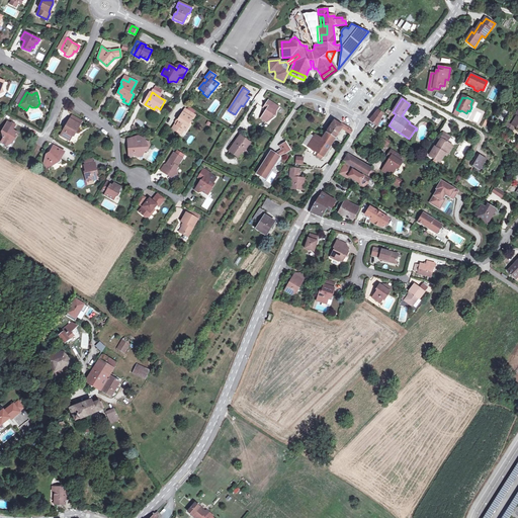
[(268,118),(270,120),(274,117),(276,111),(278,107),(268,100),(263,108),(266,110),(260,119),(265,122),(268,118)]
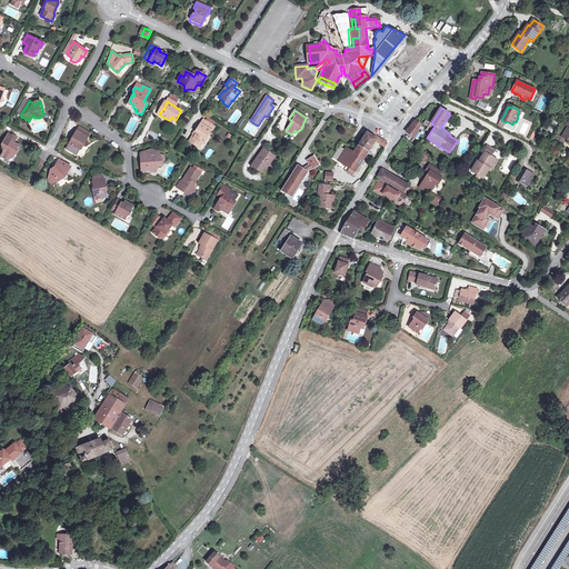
[(200,142),(202,143),(203,145),(207,139),(206,139),(211,130),(212,131),(215,127),(203,121),(201,125),(200,123),(193,135),(195,136),(191,142),(197,147),(200,142)]
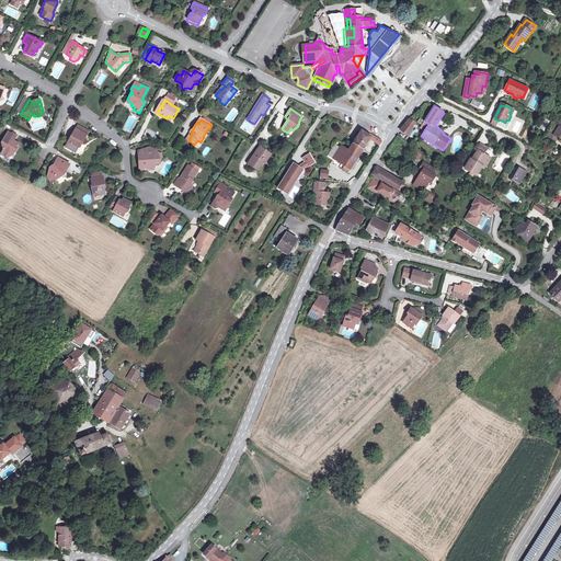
[(411,129),(414,124),(409,119),(400,130),(408,136),(412,129),(411,129)]
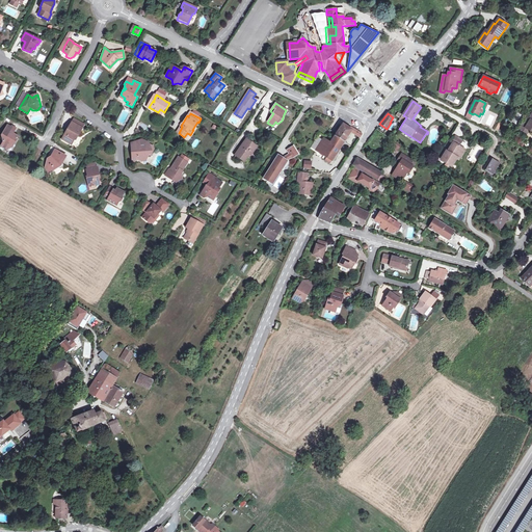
[(483,116),(480,114),(479,116),(479,117),(473,114),(471,120),(479,124),(483,116)]
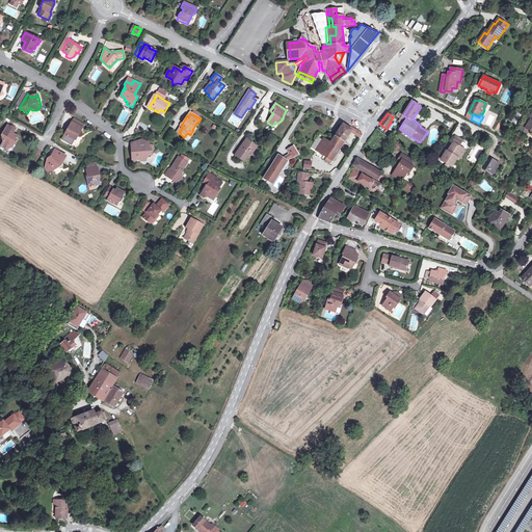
[(530,121),(529,120),(525,117),(516,132),(525,137),(529,130),(526,128),(530,121)]
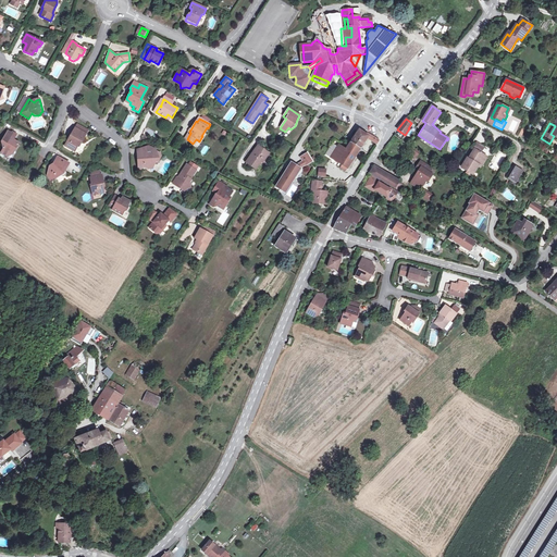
[(76,125),(74,128),(86,135),(88,131),(76,125)]
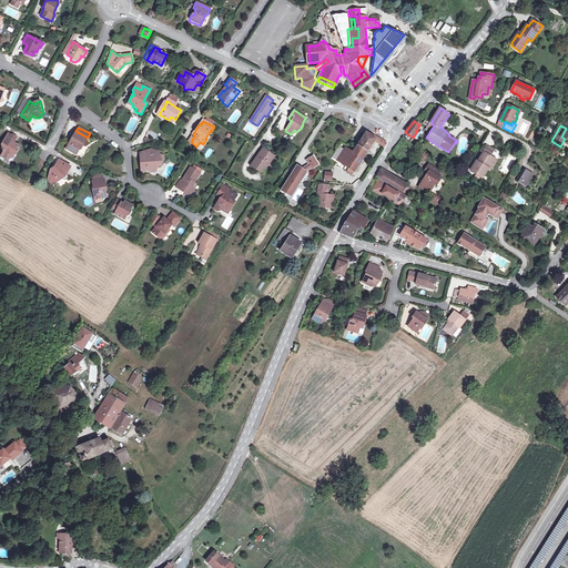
[(88,138),(75,131),(66,150),(75,155),(81,144),(83,145),(88,138)]
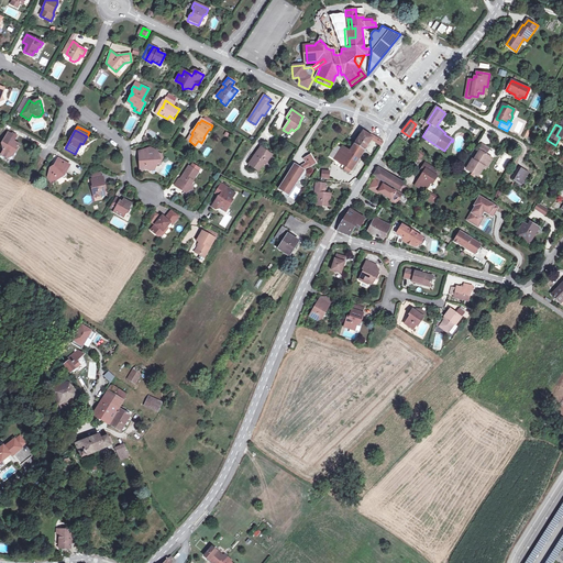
[(370,135),(363,131),(350,151),(343,146),(334,159),(341,164),(345,167),(344,170),(349,174),(351,170),(371,140),(372,138),(370,135)]
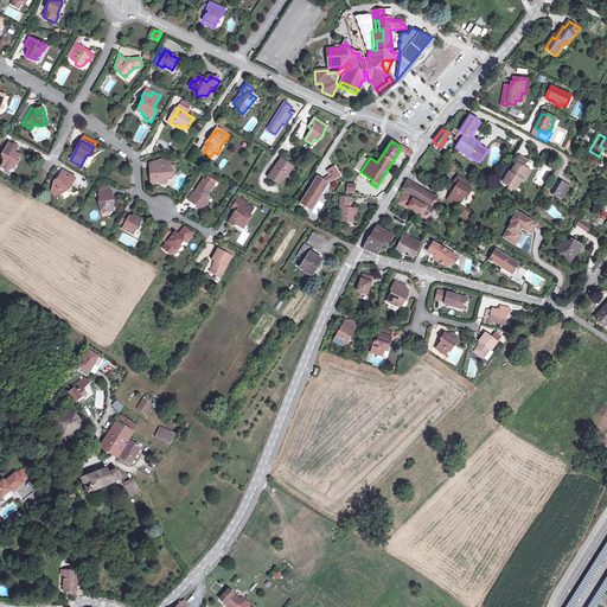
[(14,154),(14,153),(18,147),(13,145),(13,146),(8,144),(1,155),(7,164),(5,168),(10,171),(12,167),(13,165),(18,165),(21,158),(17,154),(16,155),(14,154)]
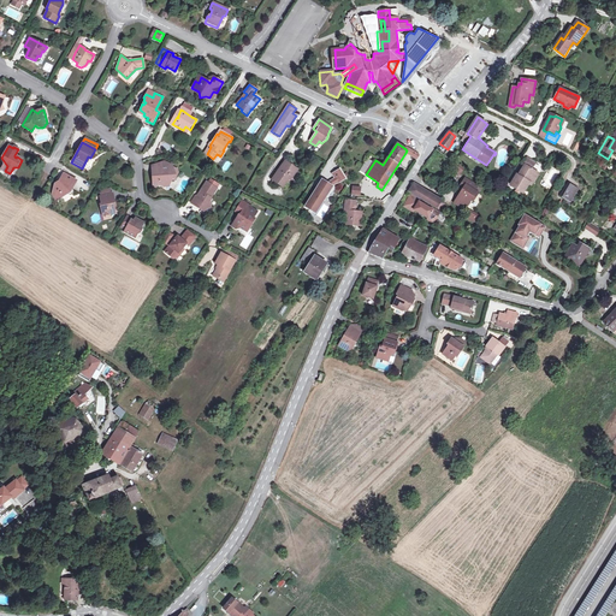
[(406,146),(404,148),(407,150),(406,153),(416,160),(419,157),(419,155),(418,154),(406,146)]
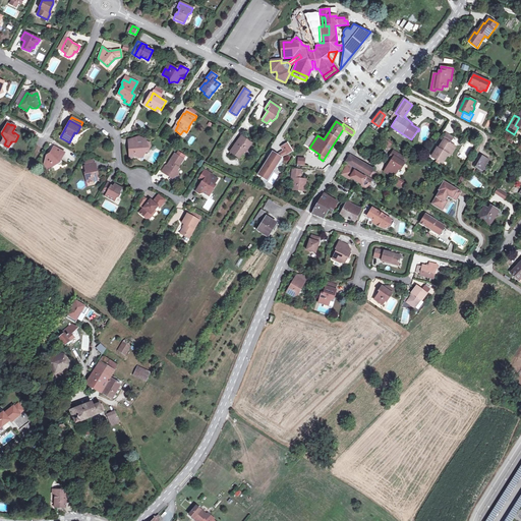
[(444,140),(448,143),(452,137),(446,133),(443,139),(444,140)]
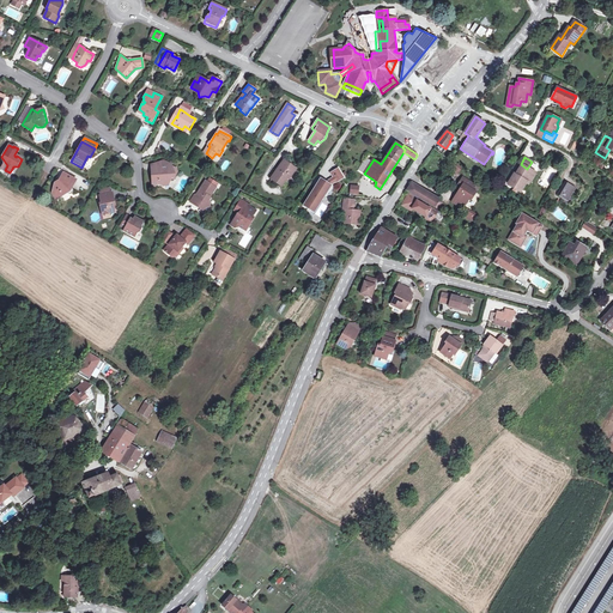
[(175,175),(173,167),(171,164),(164,161),(153,163),(156,171),(155,171),(153,171),(153,173),(152,173),(152,174),(152,175),(152,186),(159,184),(164,186),(168,184),(170,181),(175,180),(175,177),(175,175)]
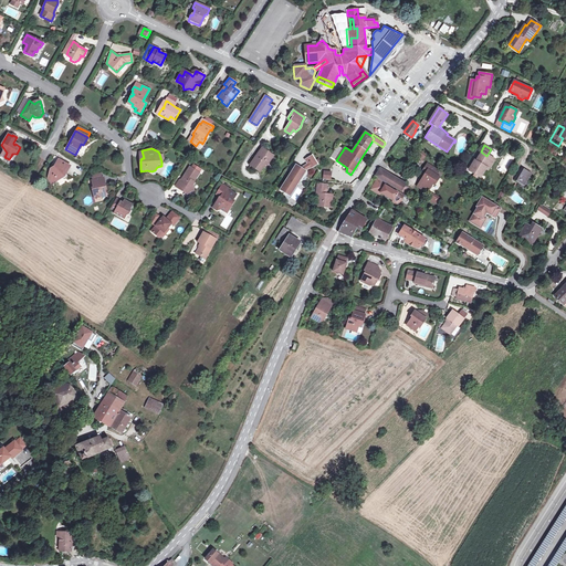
[(251,166),(254,168),(262,174),(273,156),(262,148),(250,165),(251,166)]
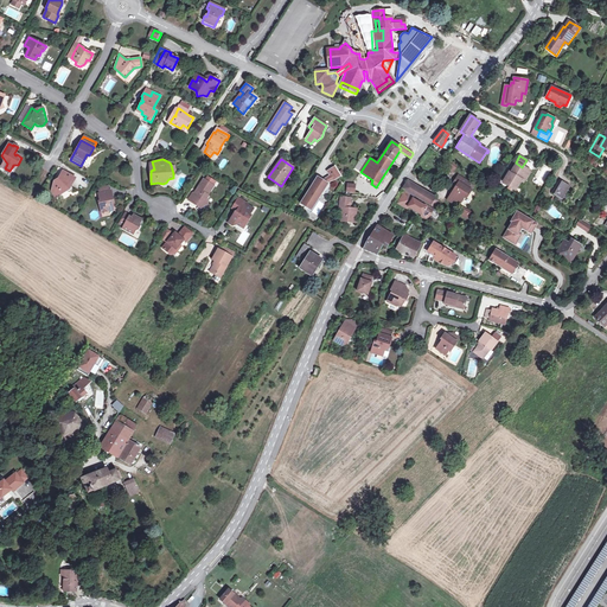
[(522,167),(517,164),(511,174),(510,173),(504,184),(515,190),(521,180),(523,183),(530,172),(522,167)]
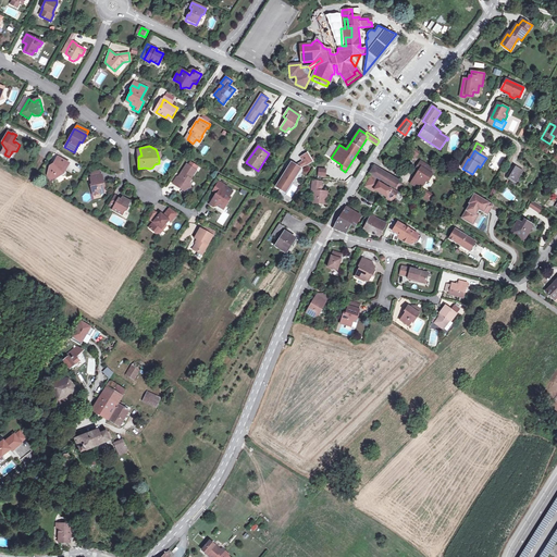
[(308,153),(300,158),(302,161),(305,165),(312,161),(308,153)]
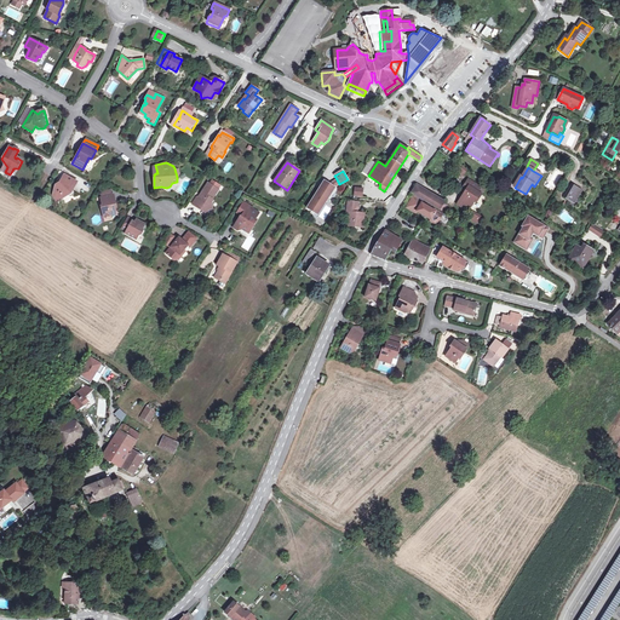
[(53,201),(69,195),(76,183),(64,176),(61,181),(61,183),(55,187),(50,194),(53,201)]
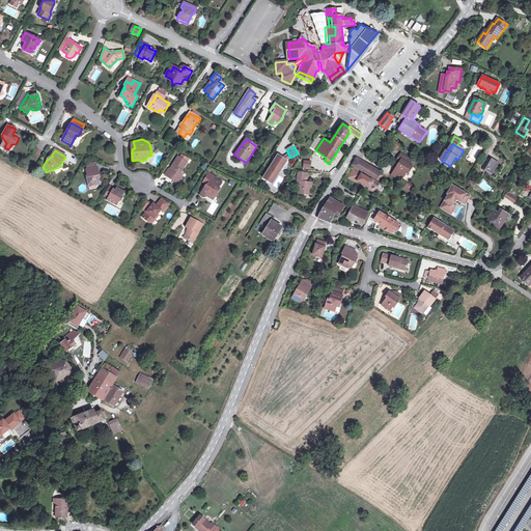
[(287,164),(285,162),(286,161),(290,158),(288,154),(281,158),(278,156),(277,158),(286,165),(287,164)]
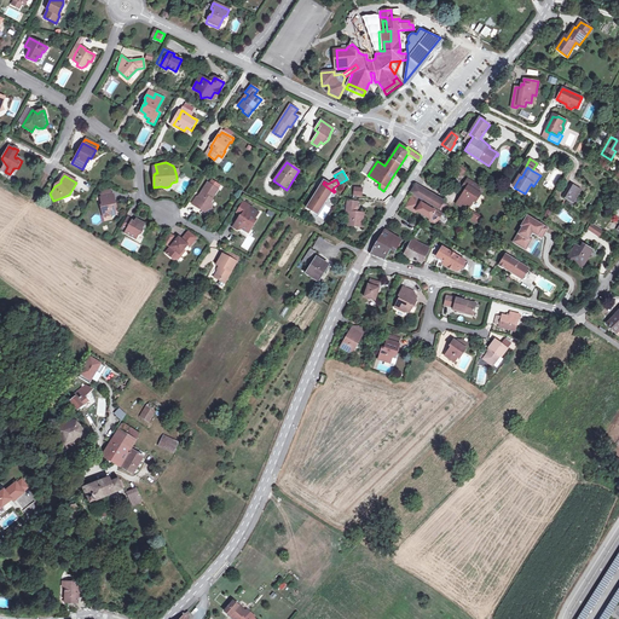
[(464,201),(462,203),(469,208),(473,202),(475,198),(478,200),(480,195),(476,192),(480,187),(468,179),(463,185),(467,187),(464,191),(460,198),(464,201)]
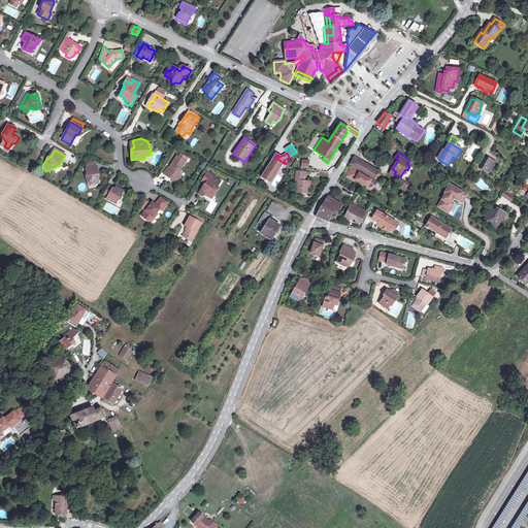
[(172,180),(176,179),(180,178),(179,173),(180,171),(180,170),(186,161),(176,156),(169,168),(167,168),(163,174),(172,180)]
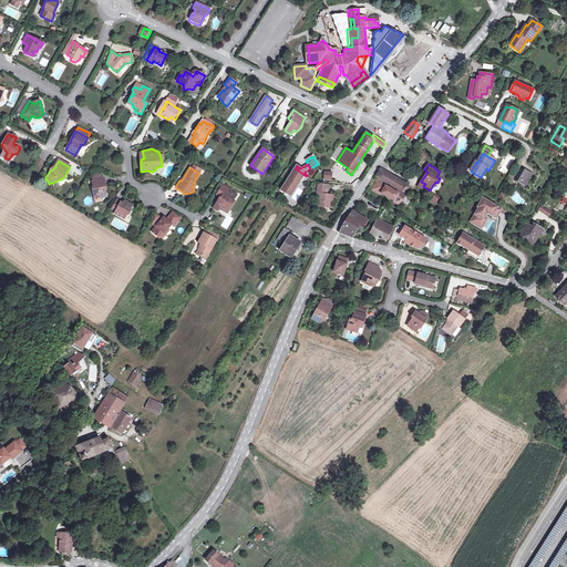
[(300,181),(302,182),(306,176),(296,168),(280,191),(287,195),(290,192),(288,189),(291,184),(294,185),(298,179),(300,181)]
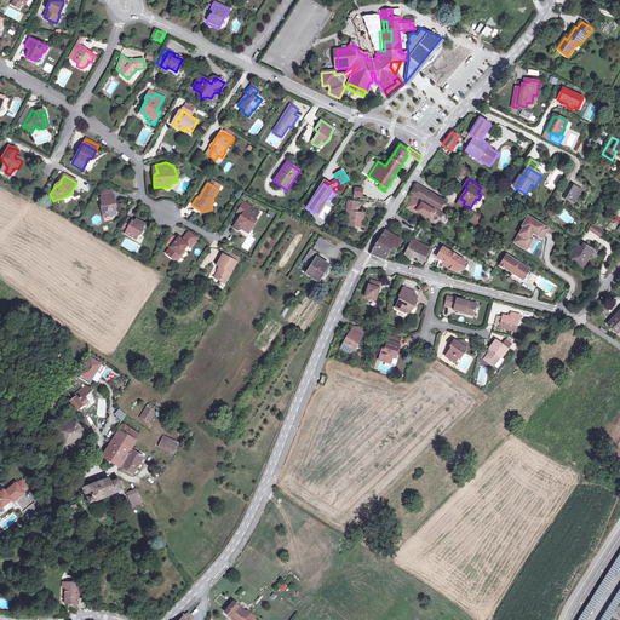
[(574,204),(577,199),(581,190),(572,185),(564,197),(574,204)]
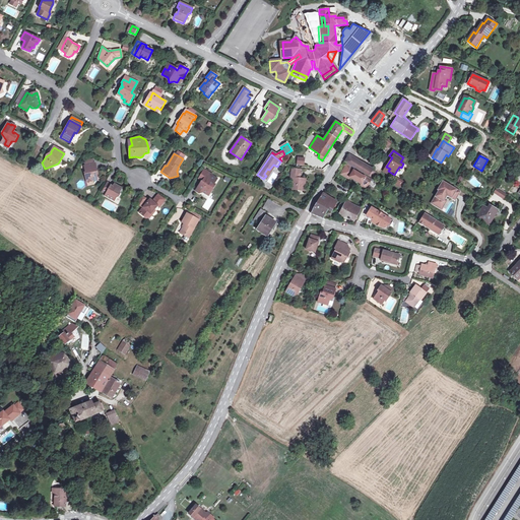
[(349,156),(345,163),(369,177),(373,171),(349,156)]
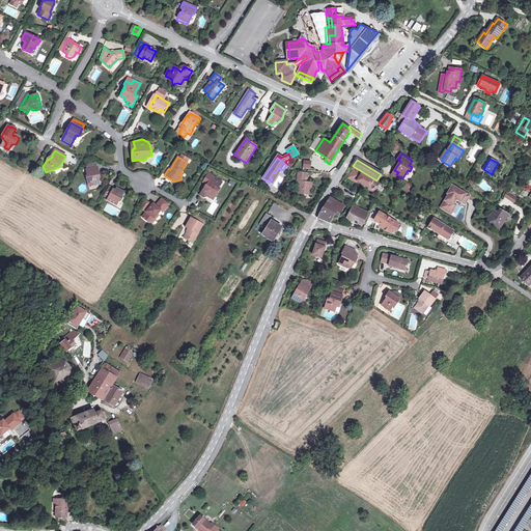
[(93,183),(98,182),(95,174),(98,173),(95,167),(85,169),(86,176),(85,176),(87,186),(93,185),(93,183)]
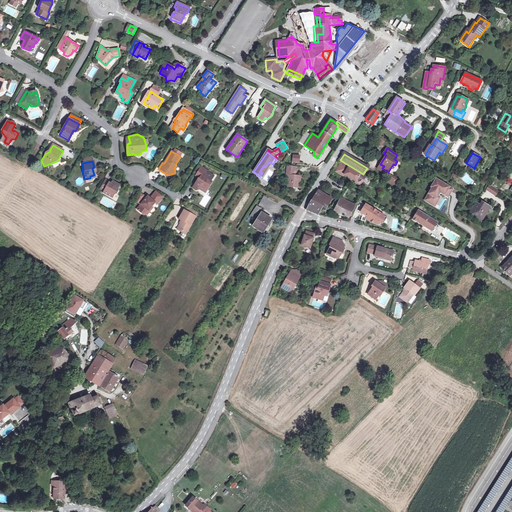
[(271,163),(269,162),(265,167),(263,166),(260,171),(262,173),(259,176),(262,178),(271,163)]
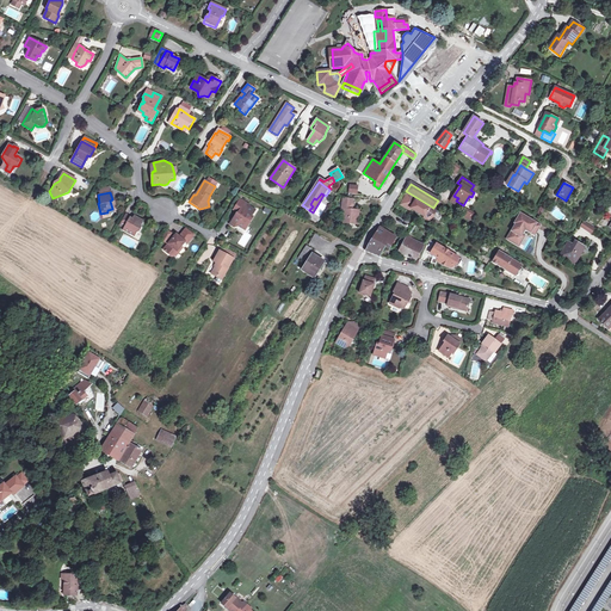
[(351,209),(352,209),(353,199),(343,198),(341,203),(351,204),(351,209)]
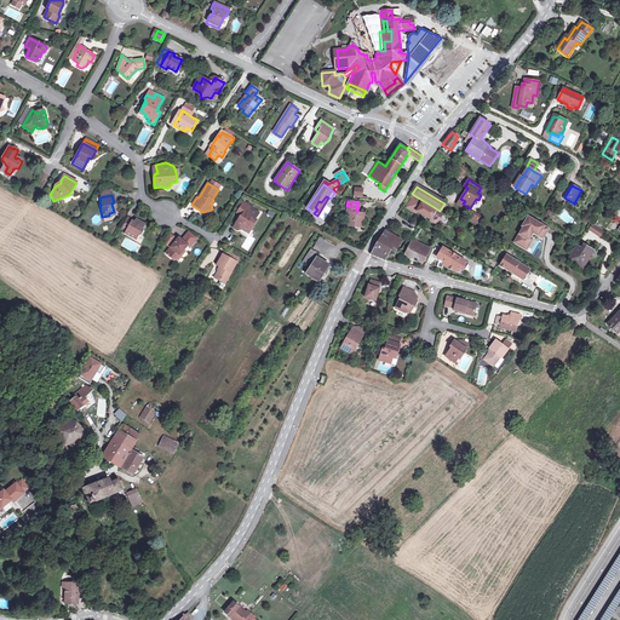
[(250,229),(256,219),(258,214),(252,211),(253,210),(244,204),(237,214),(242,217),(240,220),(239,219),(234,229),(236,231),(242,230),(245,231),(248,228),(250,229)]
